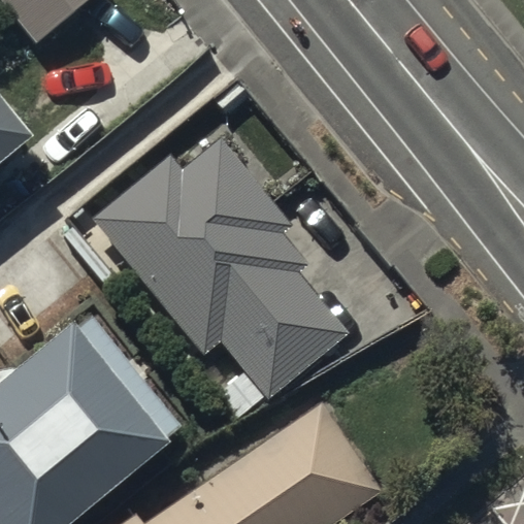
[(2,0),(38,43),(89,0),(2,0)]
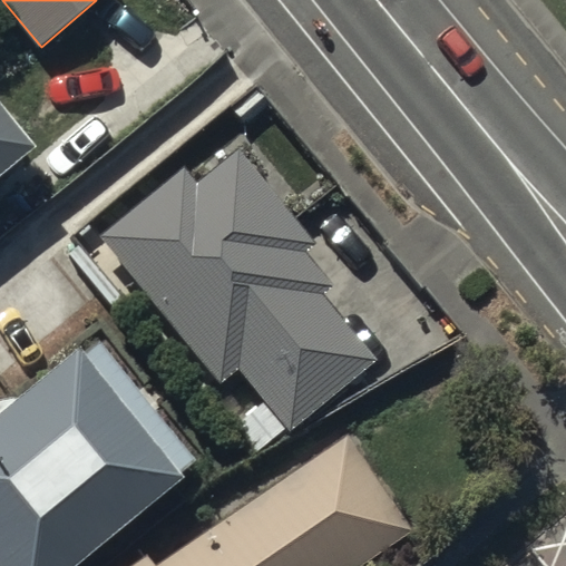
[(0,113),(0,167),(27,146),(0,113)]
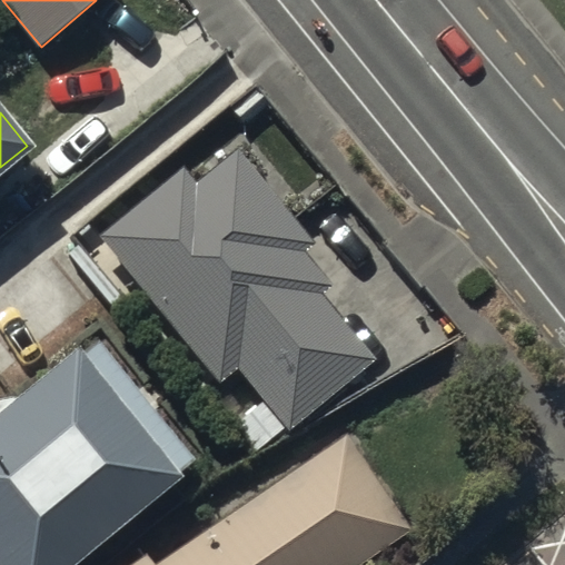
[(184,167),(99,236),(218,382),(236,367),(287,430),(375,358),(320,293),(330,284),(303,250),(313,243),(236,148),(196,181),(184,167)]
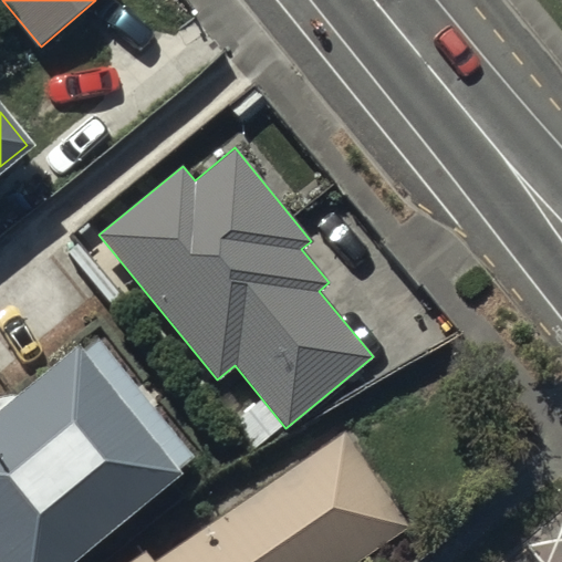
[(0,561),(64,561),(191,461),(92,337),(0,410),(0,561)]
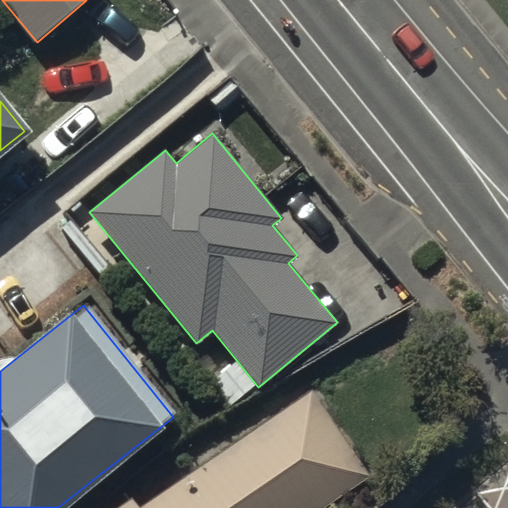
[(325,507),(371,478),(314,391),(137,507),(133,501),(122,507),(325,507)]
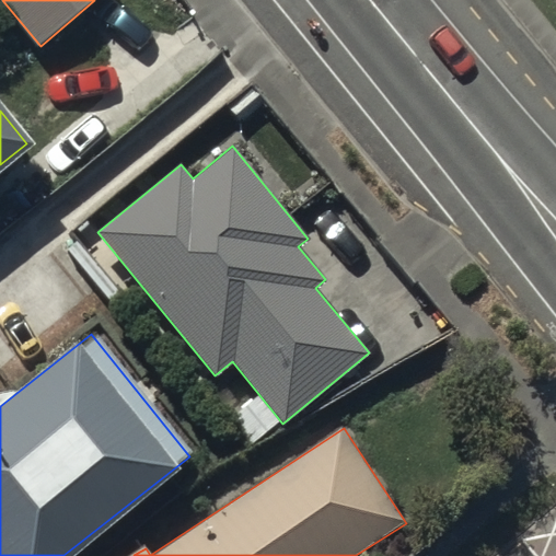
All buildings are outlined.
